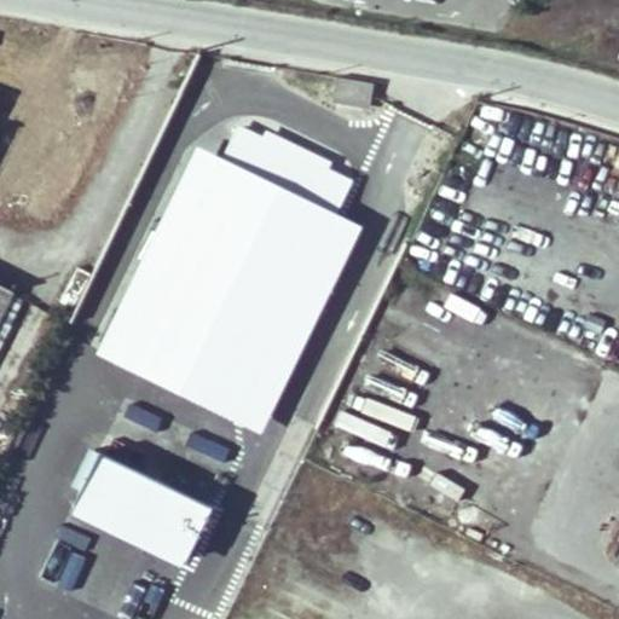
[(98,356),(262,437),(364,231),(339,219),(356,184),(331,171),(335,165),(268,132),(266,138),(242,127),(225,162),(200,150),(98,356)]
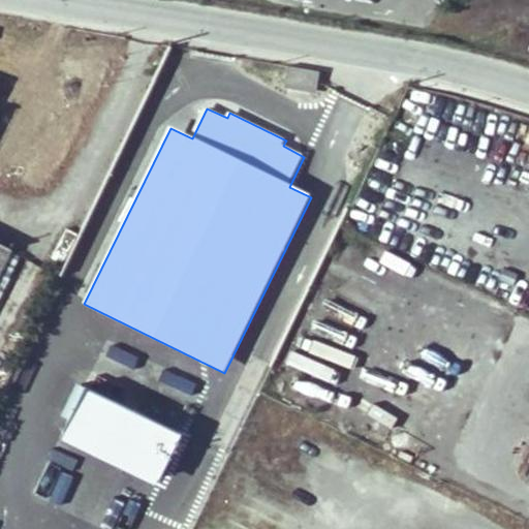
[(0,273),(10,252),(0,246),(0,273)]
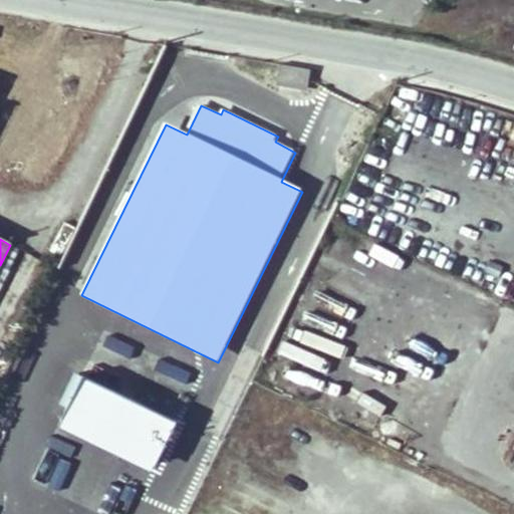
[(189,383),(193,374),(169,365),(166,375),(189,383)]
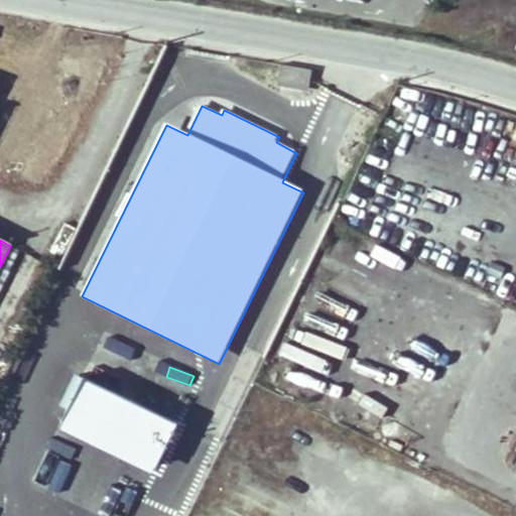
[(84,379),(58,429),(153,475),(177,425),(84,379)]
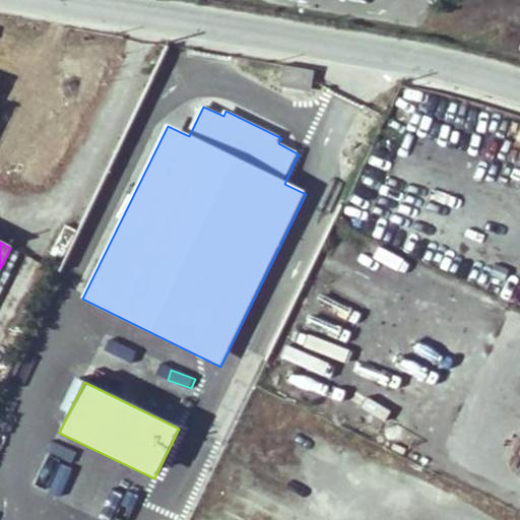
[(100,517),(109,519),(125,519),(127,515),(104,506),(100,517)]
